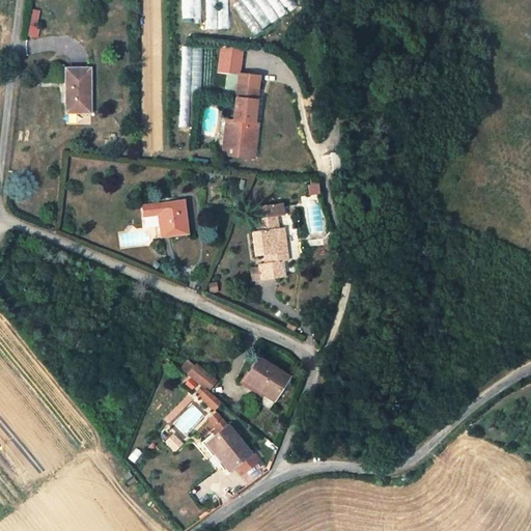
[(180,0),(182,22),(201,22),(200,0),(180,0)]
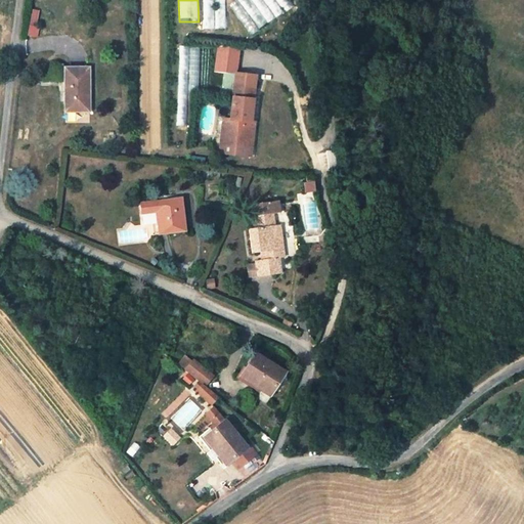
[(203,0),(203,30),(226,30),(225,0),(203,0)]
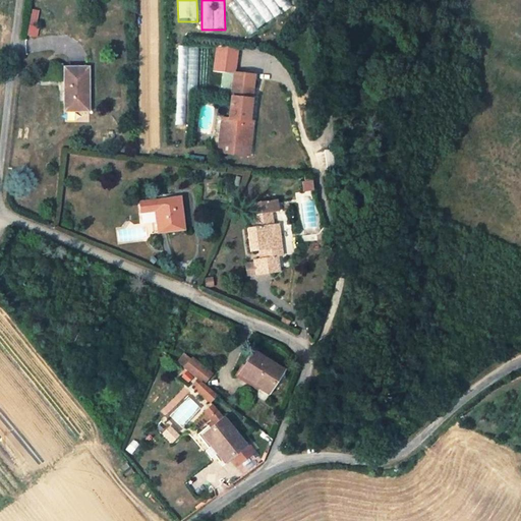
[(250,36),(291,7),(286,0),(233,0),(227,4),(250,36)]
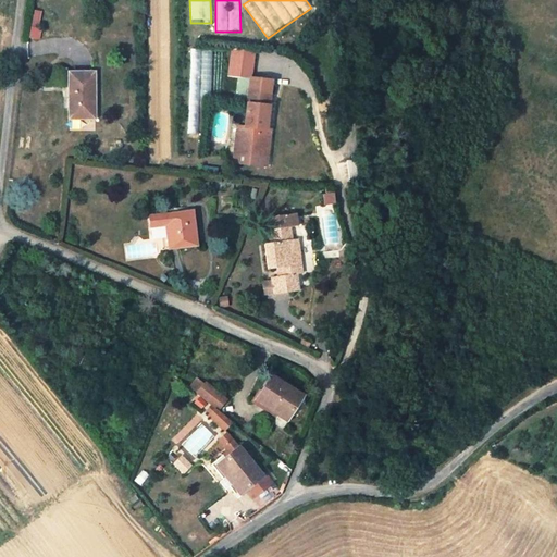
[(223,84),(224,53),(193,53),(190,130),(198,130),(199,97),(218,98),(218,84),(223,84)]
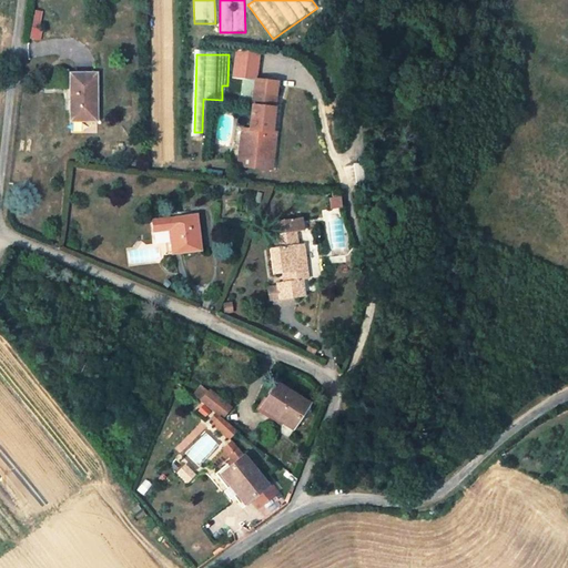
[(234,80),(260,80),(260,54),(234,54),(234,80)]
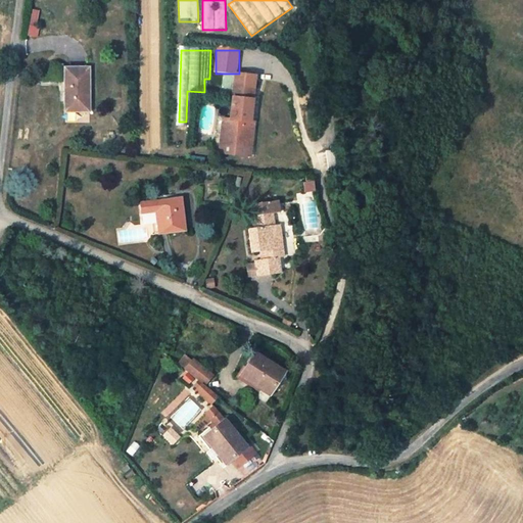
[(64,68),(65,101),(76,100),(76,110),(89,110),(89,68),(64,68)]
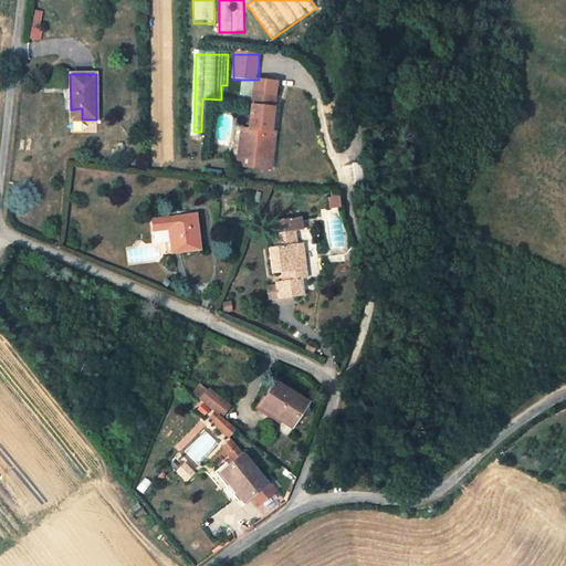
[(238,155),(253,156),(261,150),(262,145),(273,146),(274,133),(266,132),(268,125),(270,125),(273,97),(252,95),(248,129),(241,128),(238,155)]
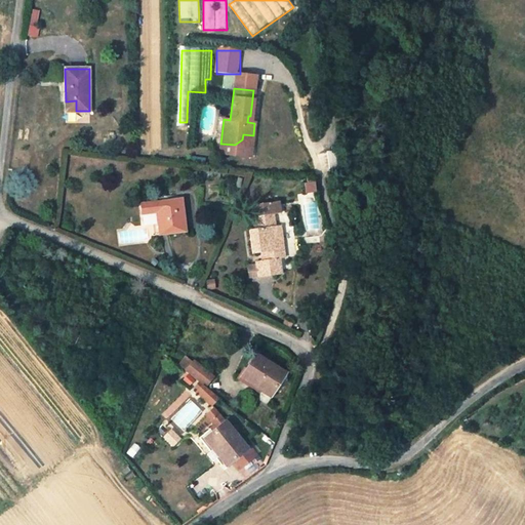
[(66,112),(76,111),(76,101),(66,102),(66,112)]
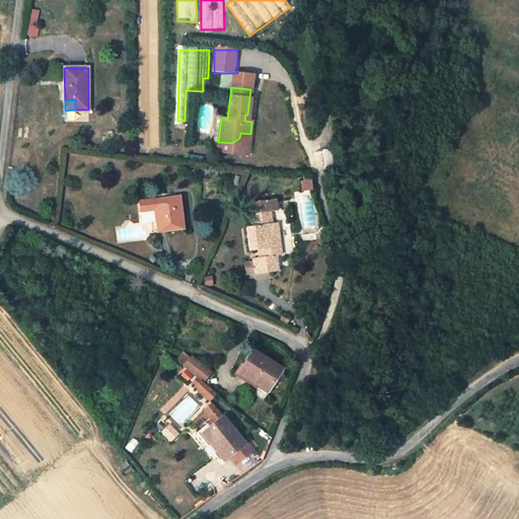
[(248,145),(250,134),(240,133),(239,138),(232,143),(248,145)]
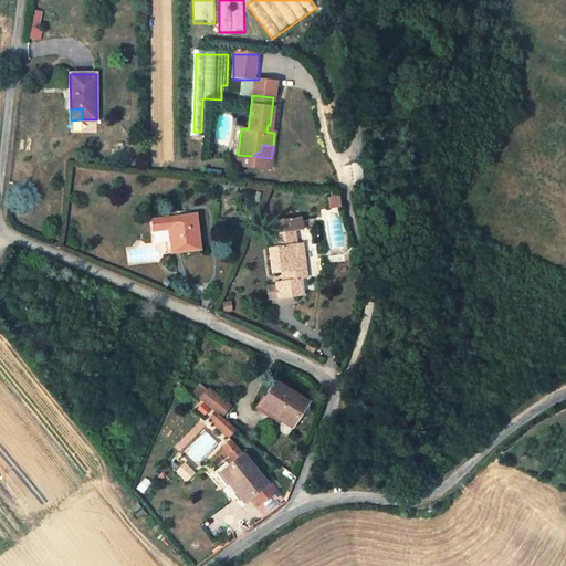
[(354,184),(366,184),(366,164),(354,164),(354,184)]
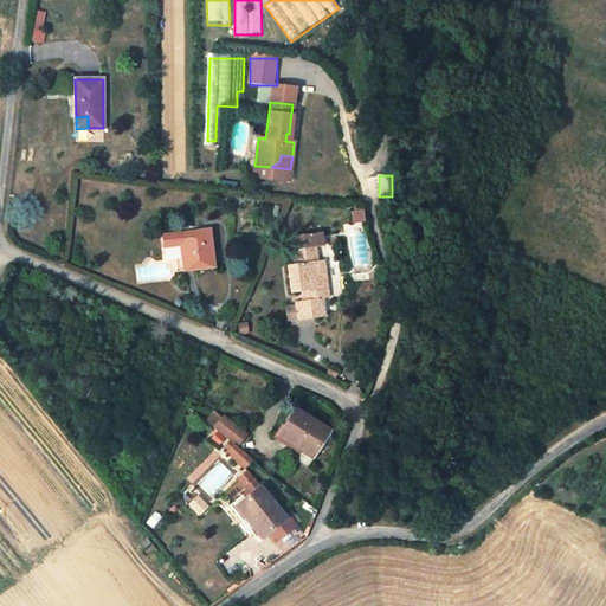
[(252,206),(253,197),(236,194),(234,200),(244,201),(243,206),(252,206)]
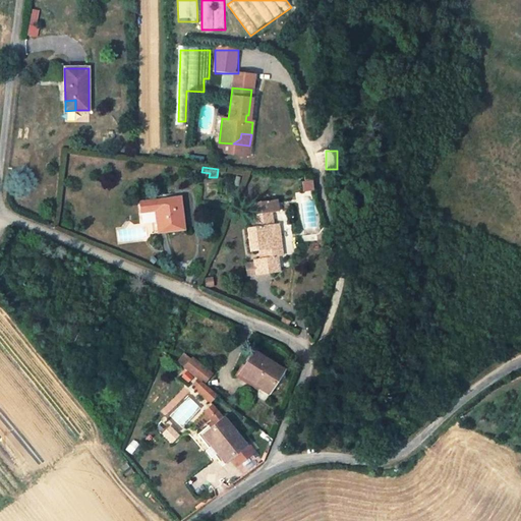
[(303,183),(304,191),(314,191),(314,182),(303,183)]
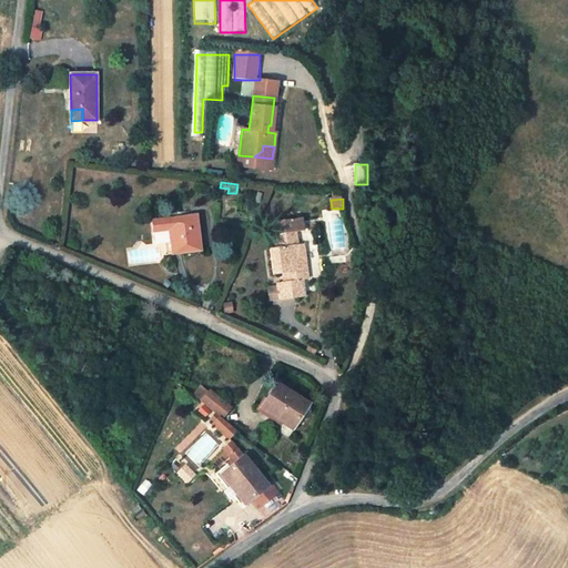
[(286,280),(281,280),(274,281),(276,298),(305,294),(303,277),(307,276),(306,266),(300,267),(297,242),(295,229),(306,226),(304,213),(277,217),(280,230),(274,231),(275,245),(267,247),(271,271),(280,270),(285,269),(286,280)]
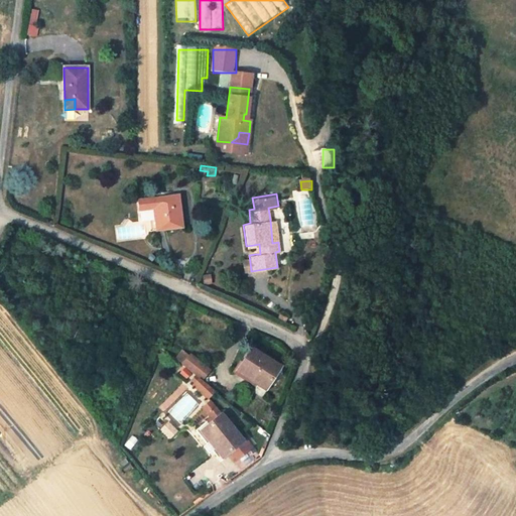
[(181,226),(177,195),(137,200),(139,214),(152,212),(155,230),(181,226)]
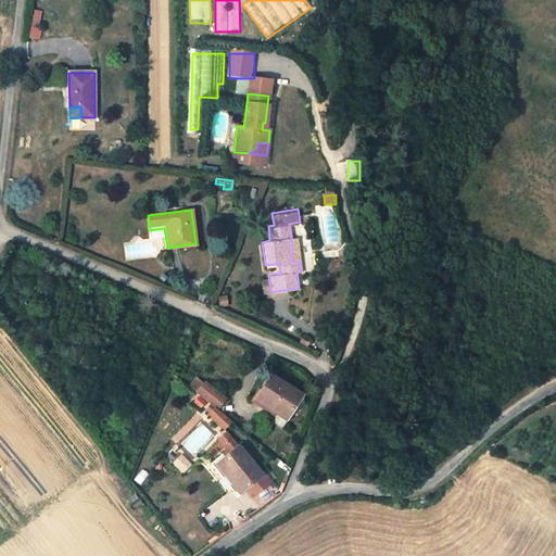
[(291,237),(293,262),(300,261),(297,237),(291,237)]
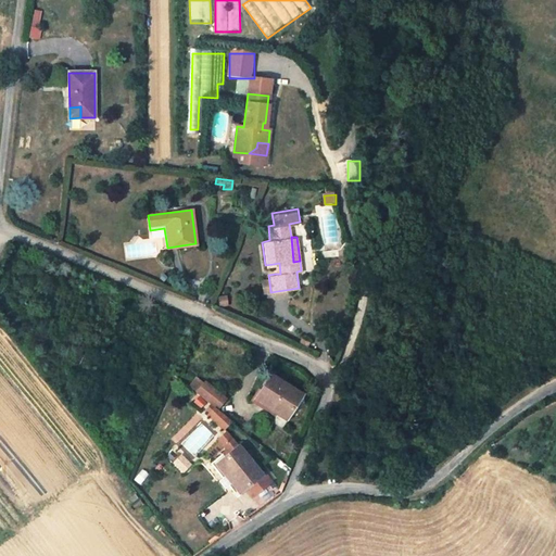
[(191,390),(212,407),(217,400),(206,391),(211,386),(201,378),(191,390)]
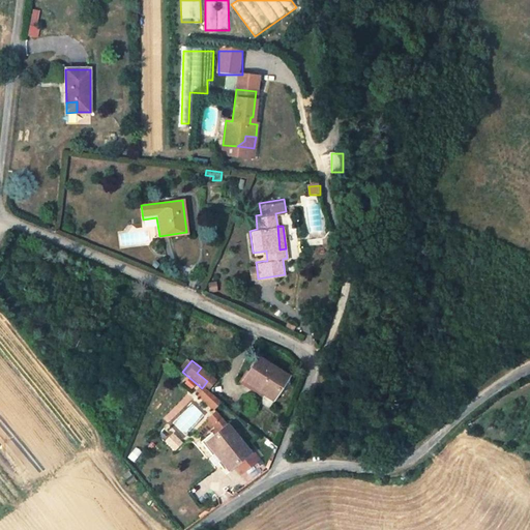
[(264,371),(245,391),(261,405),(256,411),(267,421),(278,410),(275,407),(288,393),(264,371)]
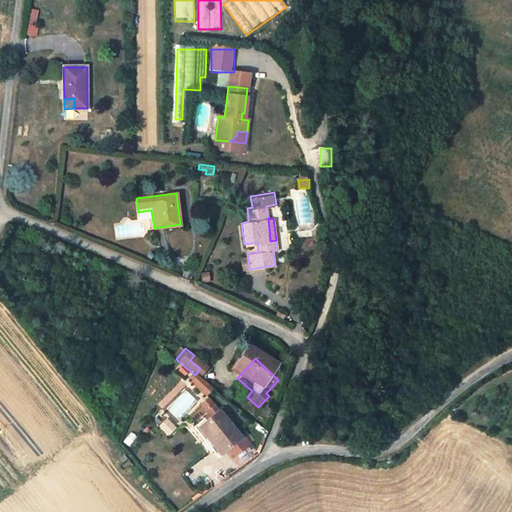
[(171,417),(161,409),(153,418),(163,426),(171,417)]
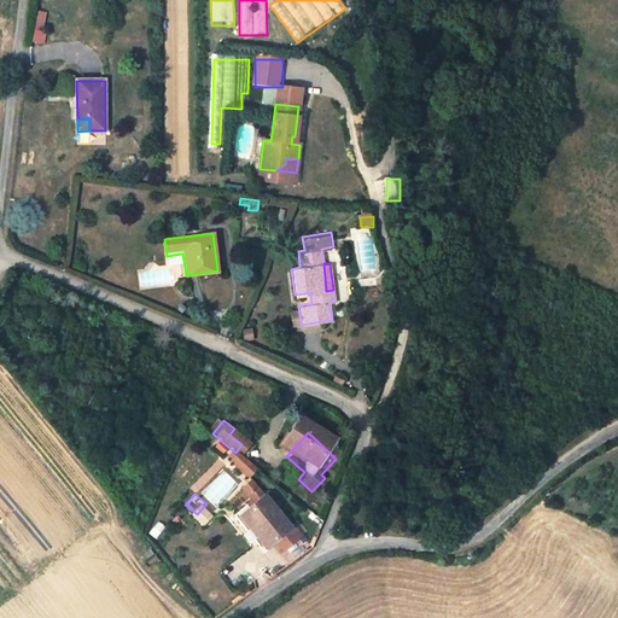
[(293,529),(268,499),(245,518),(262,537),(254,544),(266,559),(279,547),(277,544),(293,529)]
